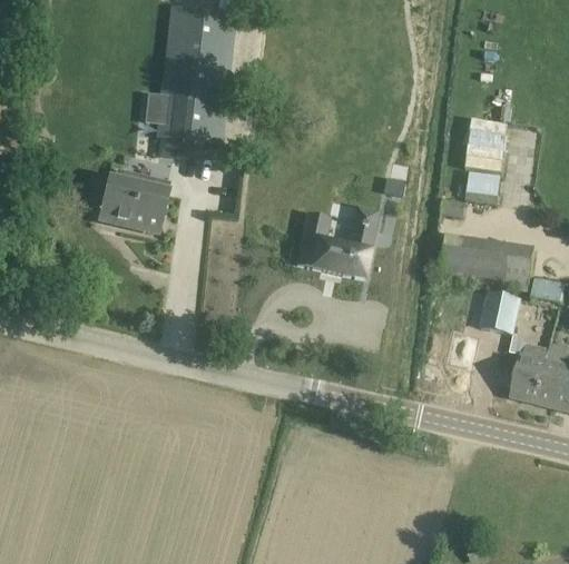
[(235,12),(173,5),(157,135),(219,142),(235,12)]
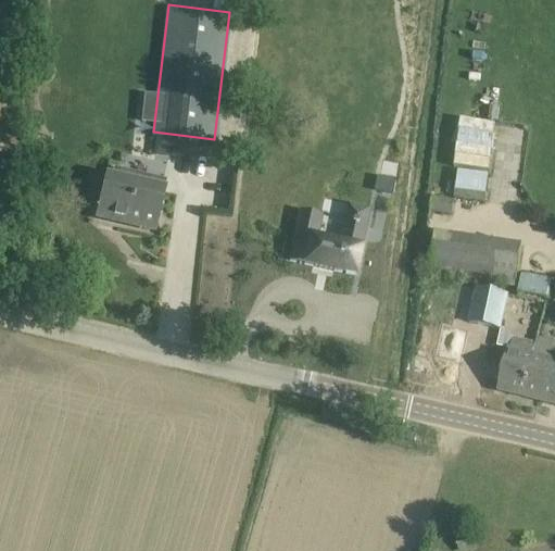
[(488,166),(492,117),(455,114),(451,163),(488,166)]
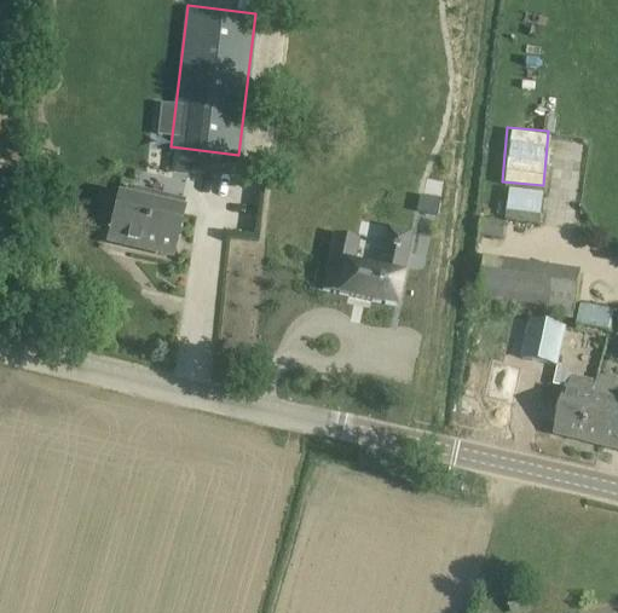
[(538,221),(543,190),(509,186),(504,217),(538,221)]
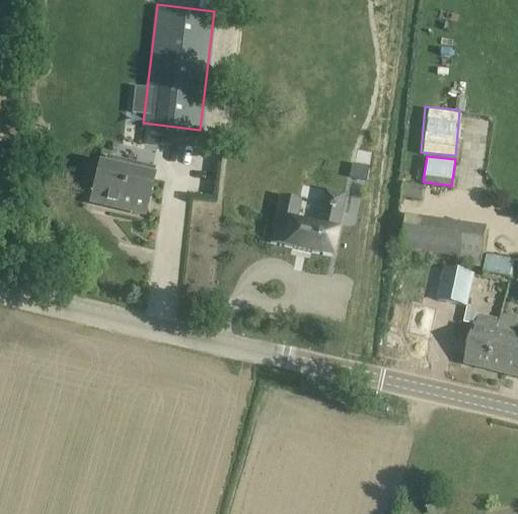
[(151,174),(97,161),(90,193),(101,195),(100,199),(143,209),(151,174)]
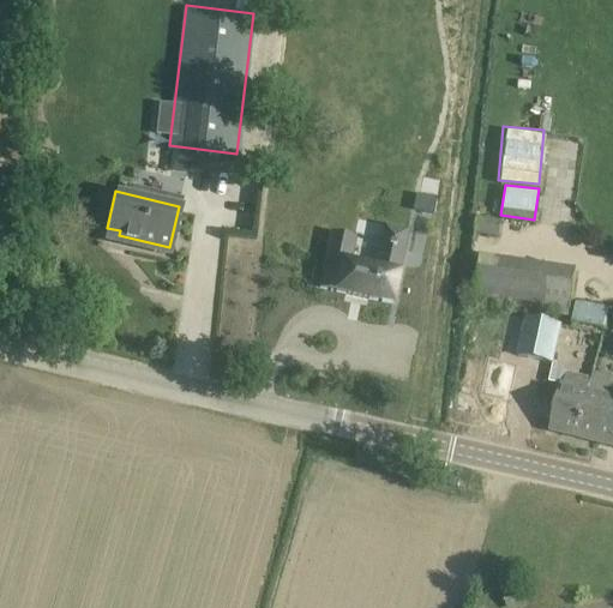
[(418,191),(414,208),(433,211),(436,194),(418,191)]
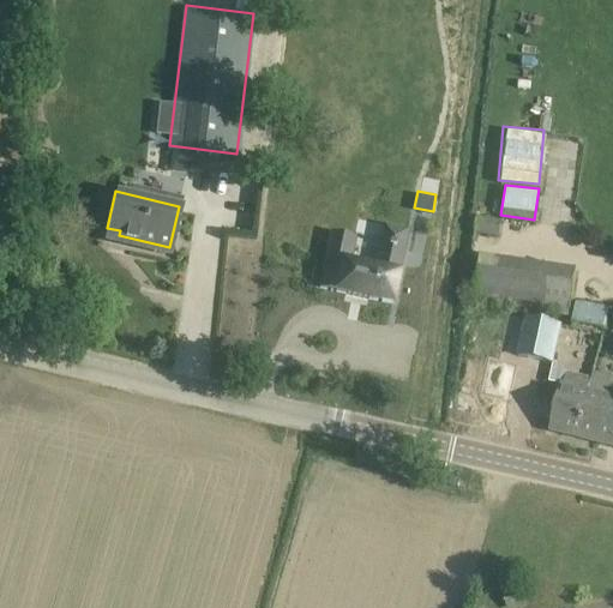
[(475,215),(474,230),(499,234),(500,217),(475,215)]
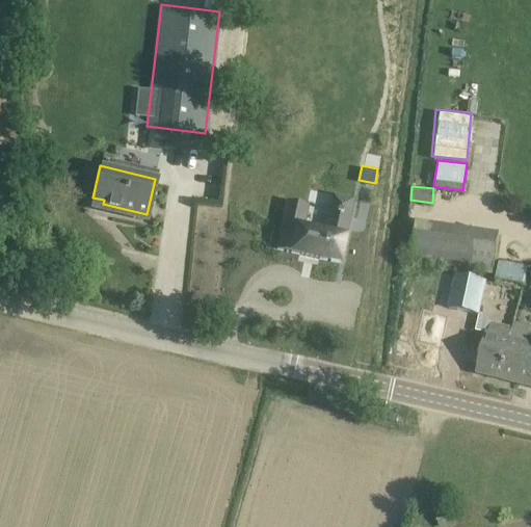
[(300,226),(306,204),(285,200),(275,246),(338,260),(347,213),(327,209),(322,231),(300,226)]
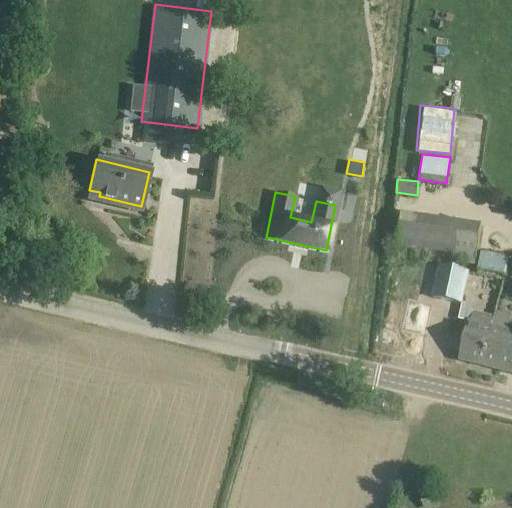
[(399,208),(394,246),(476,259),(481,221),(399,208)]
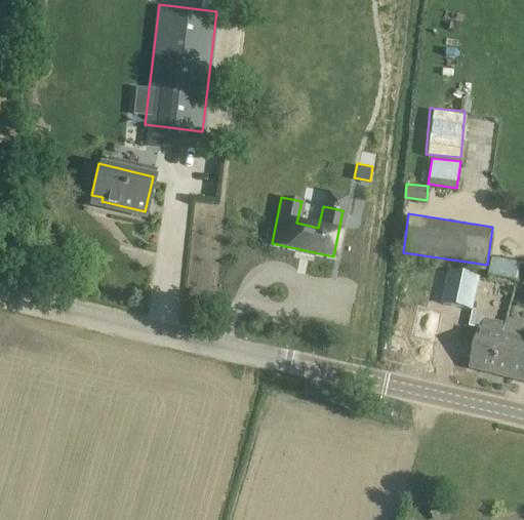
[(489,271),(518,276),(521,260),(492,254),(489,271)]
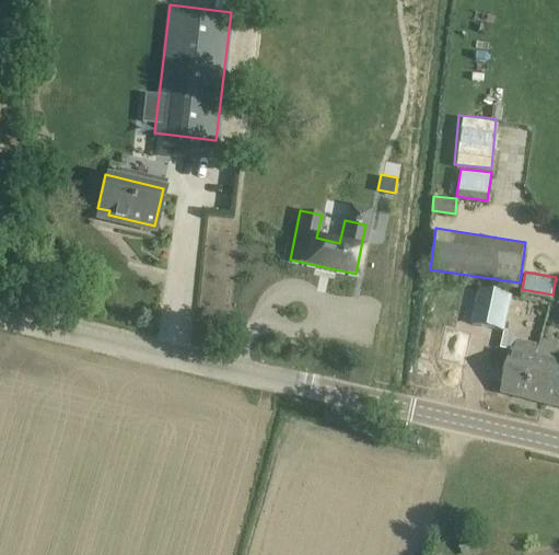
[(511,293),(478,286),(470,322),(503,328),(511,293)]
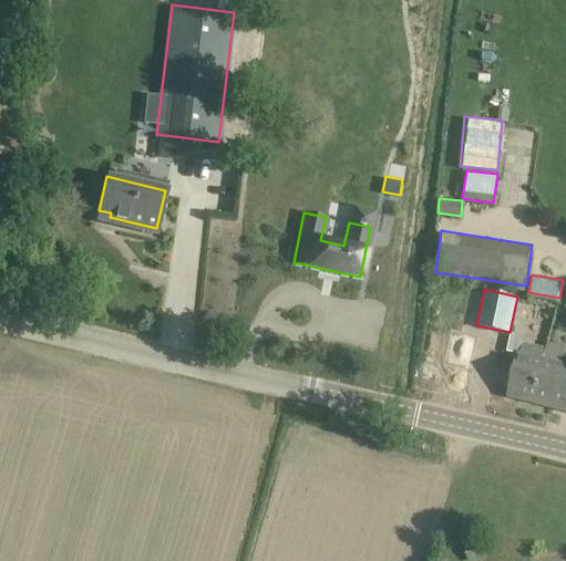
[(505,394),(548,404),(553,386),(538,383),(546,359),(542,357),(544,345),(521,340),(518,351),(516,350),(505,394)]
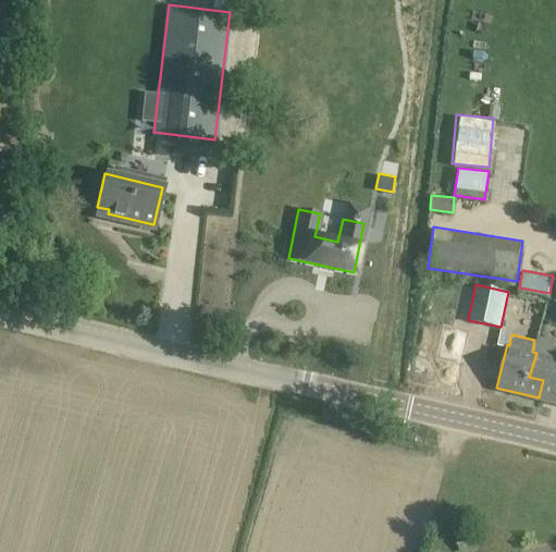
[(555,357),(536,353),(529,377),(543,380),(539,397),(555,402),(555,357)]
